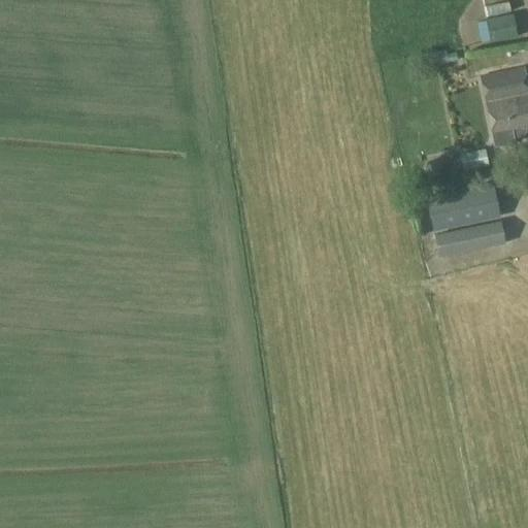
[(490,43),(518,38),(513,13),(485,19),(490,43)]
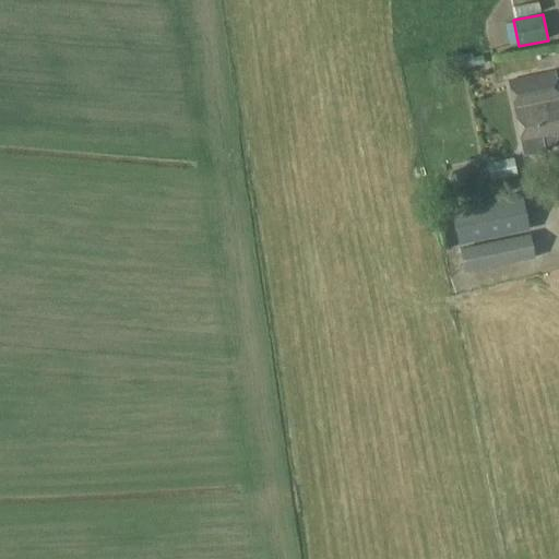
[(472,54),(458,57),(461,70),(484,64),(482,56),(473,58),(472,54)]
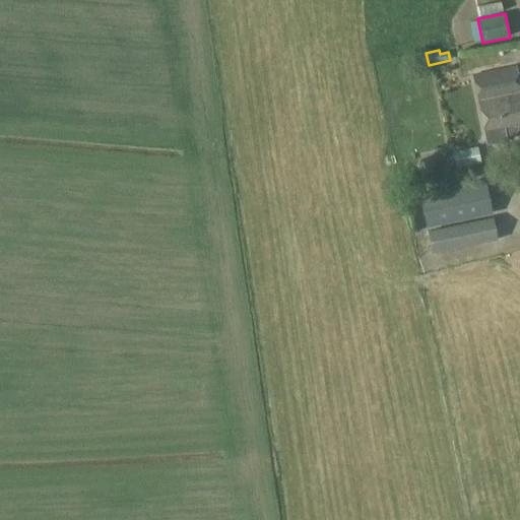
[(506,140),(506,139),(512,138),(510,130),(519,128),(519,89),(515,67),(472,76),(486,144),(506,140)]
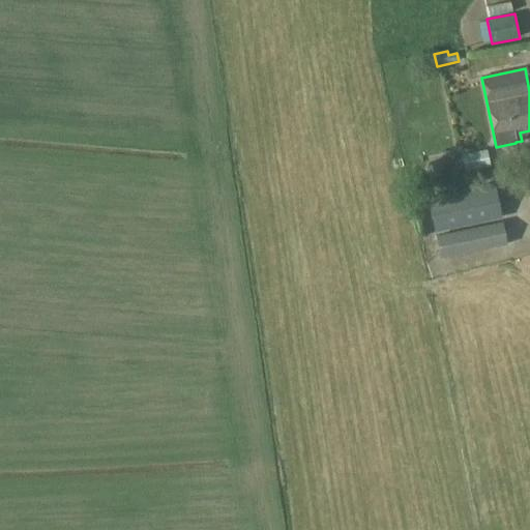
[(465,171),(481,168),(490,167),(487,150),(461,155),(465,171)]
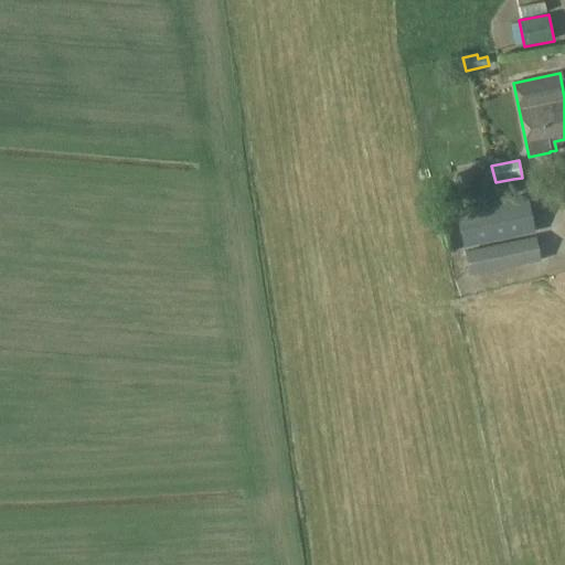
[(456,173),(452,183),(460,191),(470,189),(473,179),(466,171),(456,173)]
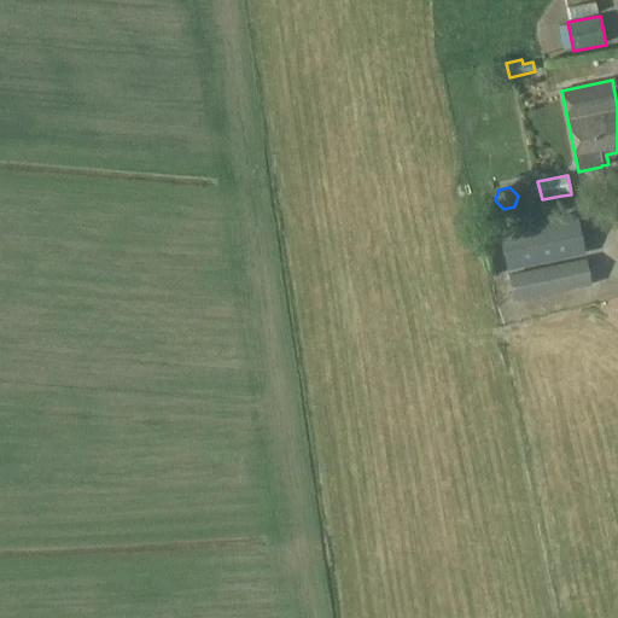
[(506,273),(586,255),(576,214),(496,231),(506,273)]
